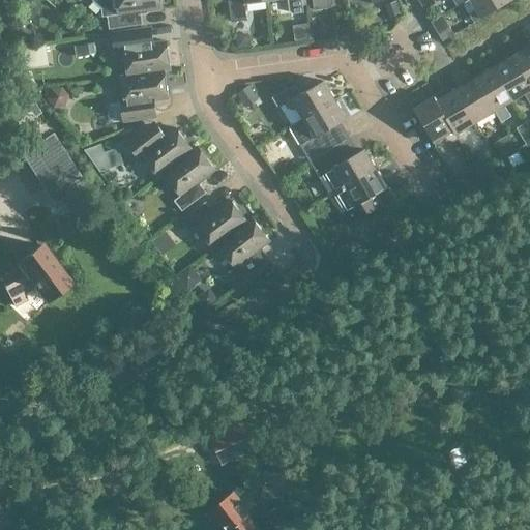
[(104,0),(105,2),(107,5),(110,7),(111,17),(111,18),(112,18),(113,30),(142,26),(141,13),(162,10),(159,0),(104,0)]
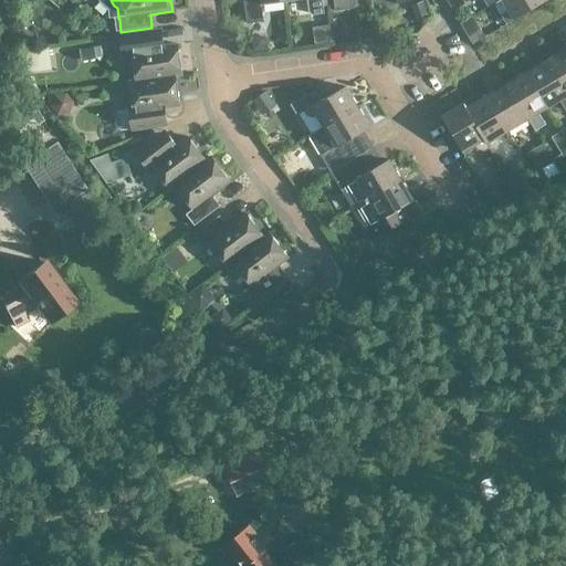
[(285,2),(284,0),(243,0),(248,24),(264,22),(262,6),(285,2)]
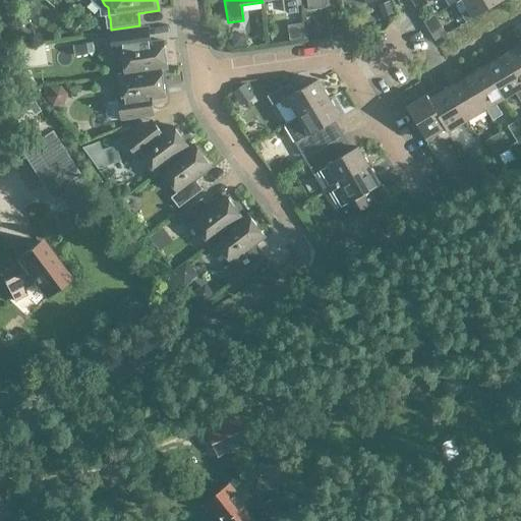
[(295,0),(262,0),(263,2),(273,0),(283,0),(286,14),(297,12),(295,0)]
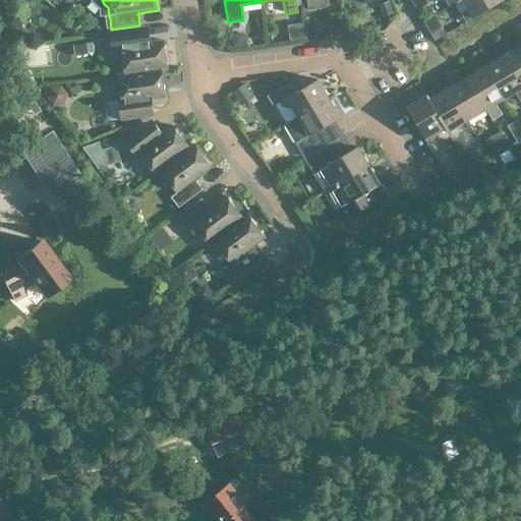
[(307,0),(309,11),(325,9),(328,4),(328,0),(327,0),(307,0)]
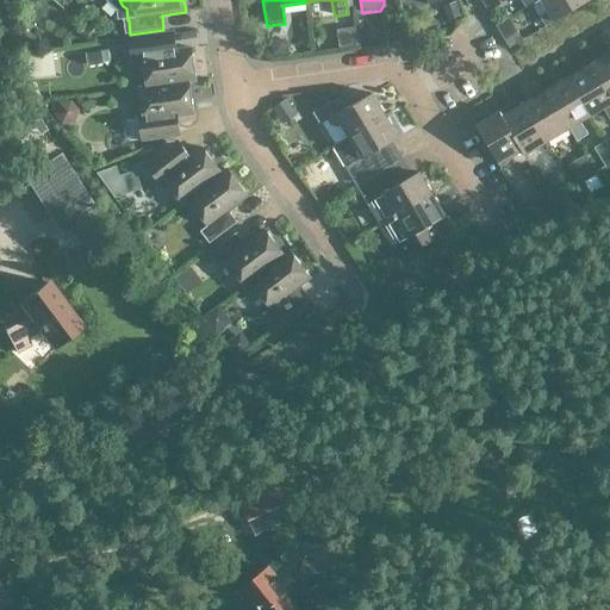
[(498,0),(489,0),(483,4),(489,13),(502,5),(498,0)]
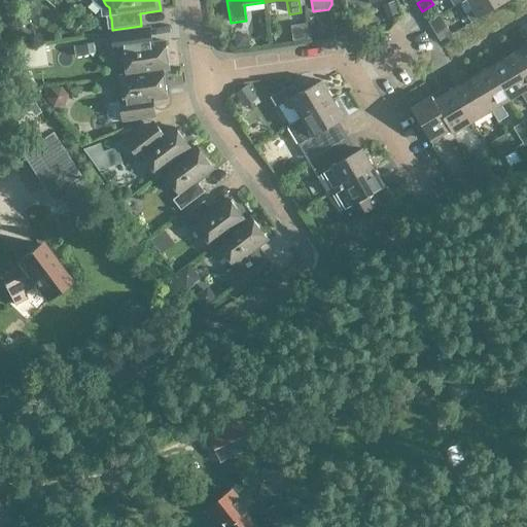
[(467,0),(475,10),(467,15),(472,24),(511,0),(467,0)]
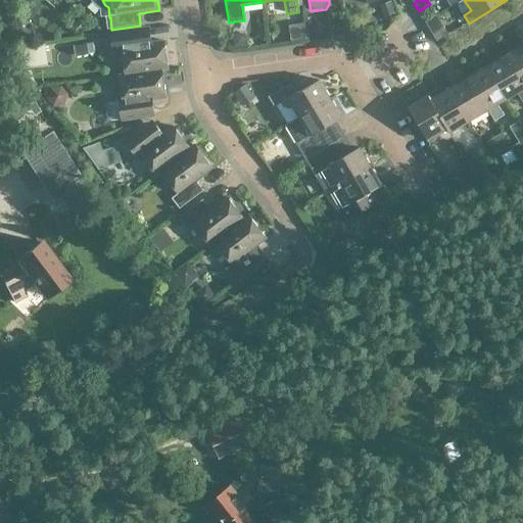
[(437,42),(448,36),(443,28),(432,35),(437,42)]
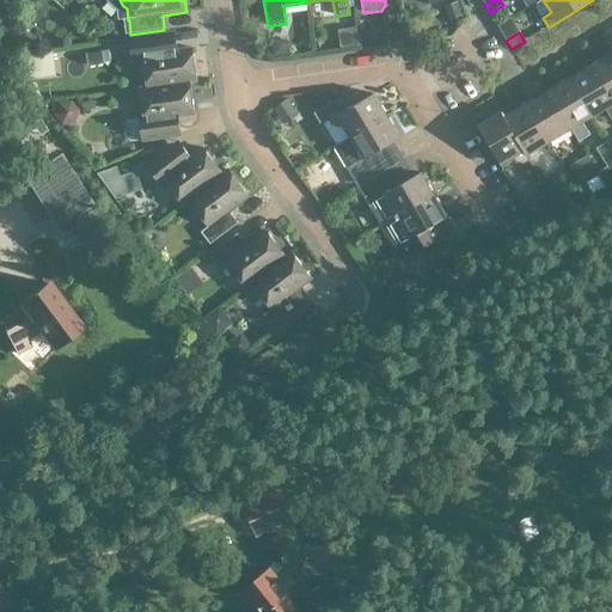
[(167,53),(165,34),(130,38),(133,57),(142,56),(147,89),(190,83),(190,84),(197,83),(191,49),(167,53)]
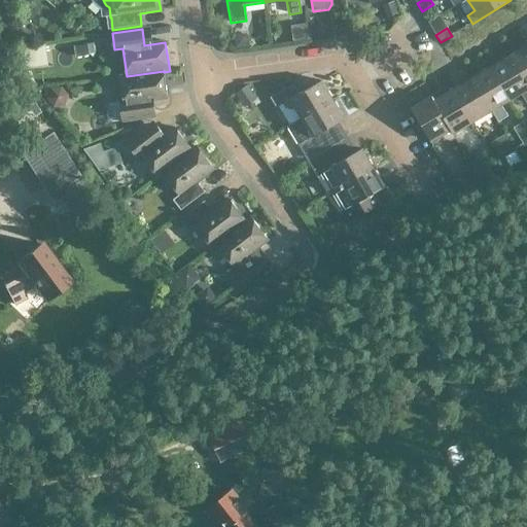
[(526,46),(511,57),(526,83),(526,46)]
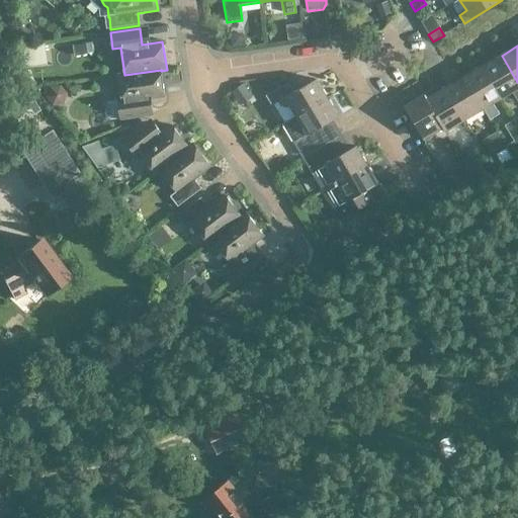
[(517,82),(502,56),(484,67),(502,98),(513,92),(517,99),(517,82)]
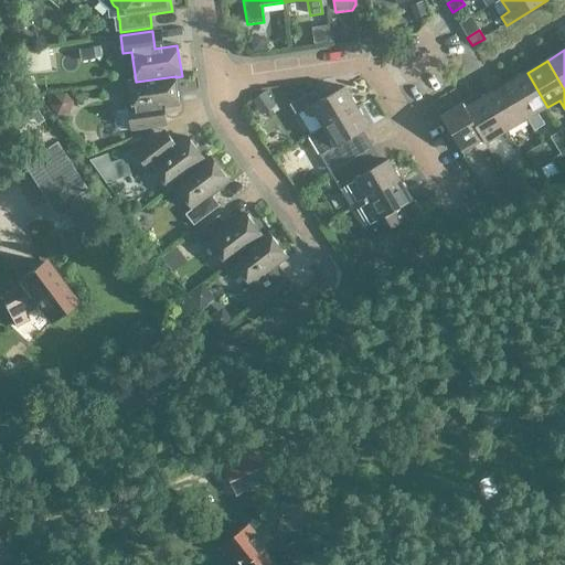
[(507,85),(528,119),(534,130),(545,125),(537,114),(547,107),(528,73),(507,85)]
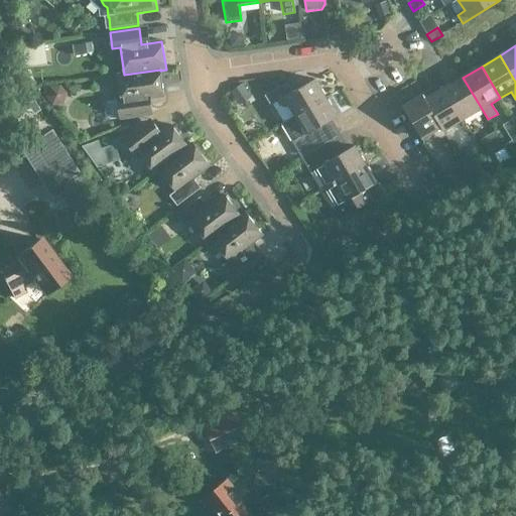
[(124,75),(118,76),(122,104),(118,104),(120,120),(153,116),(150,100),(164,98),(160,71),(160,70),(124,75)]
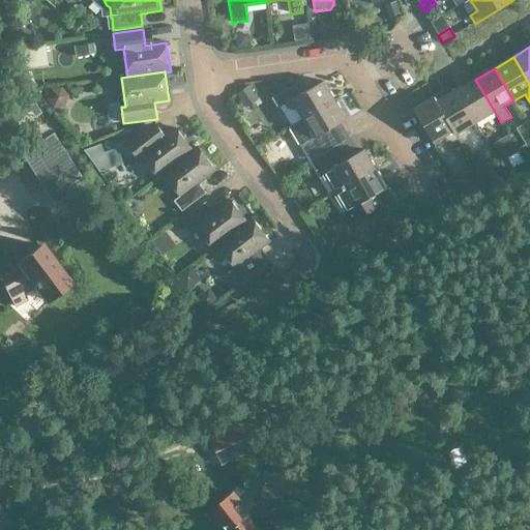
[(475,80),(455,91),(475,123),(495,112),(475,80)]
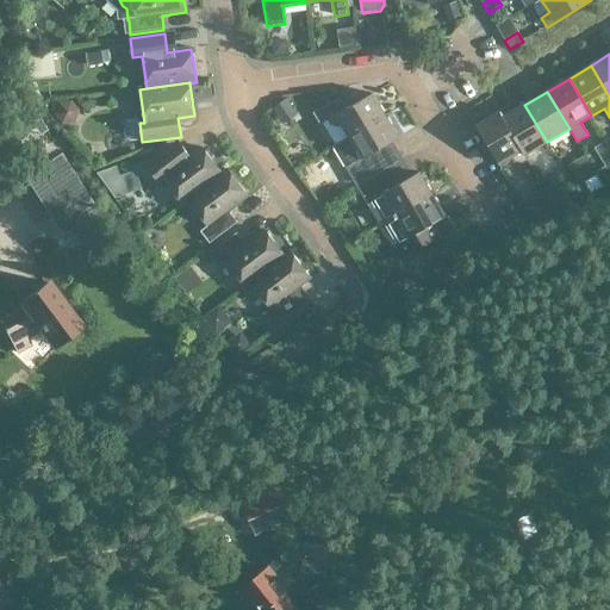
[(385,117),(373,94),(347,110),(340,98),(313,113),(321,125),(328,122),(330,125),(338,126),(342,125),(349,137),(350,137),(385,117)]
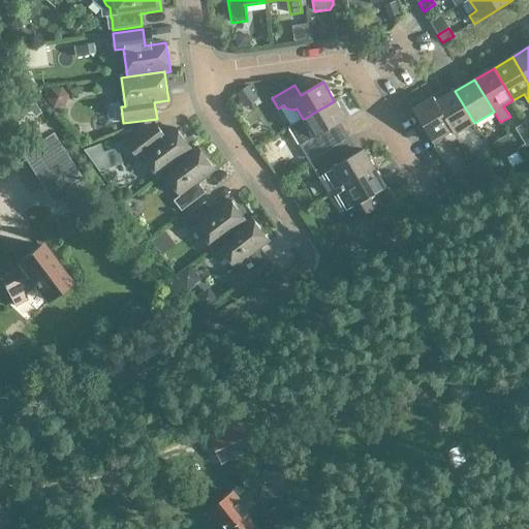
[(255,98),(249,88),(239,94),(245,104),(255,98)]
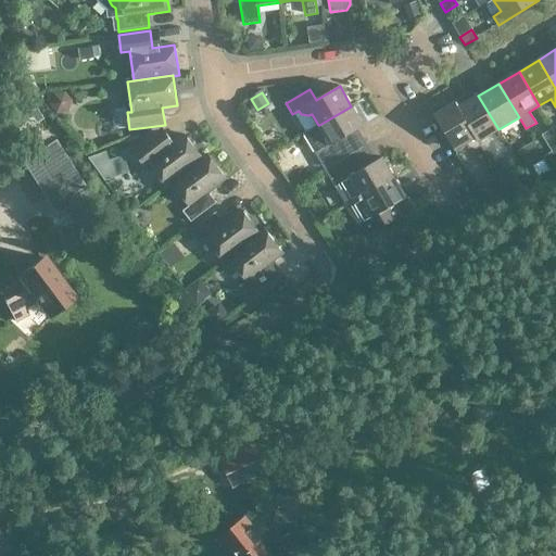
[(478,96),(459,108),(458,108),(481,146),(480,147),(483,151),(489,148),(490,140),(488,136),(498,129),(478,96)]
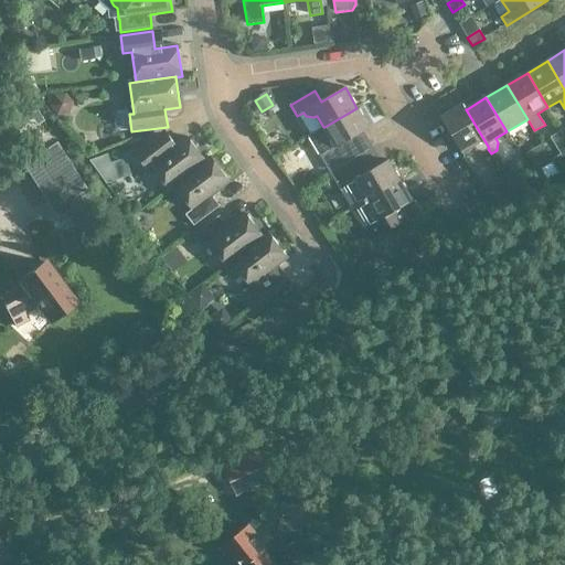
[(466,109),(467,109),(464,105),(441,117),(462,152),(475,145),(477,149),(484,151),(488,149),(489,148),(466,109)]
